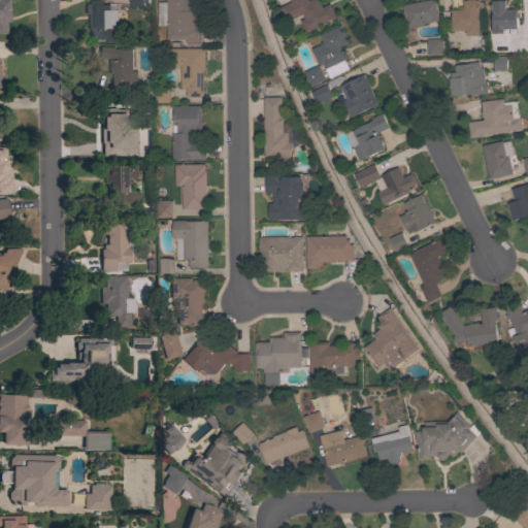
[(0,34),(0,0),(9,0),(9,22),(6,23),(6,34),(0,34)]
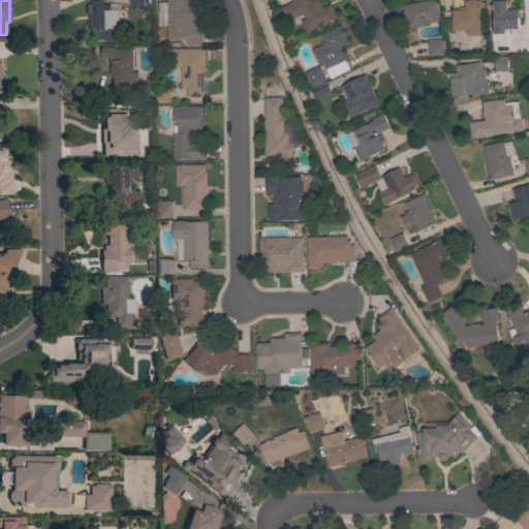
[(87,14),(85,14),(85,4),(92,4),(92,0),(103,0),(103,4),(110,4),(110,3),(117,3),(117,10),(118,10),(118,29),(120,29),(120,41),(104,42),(104,39),(90,40),(90,33),(89,33),(89,30),(88,30),(87,14)]
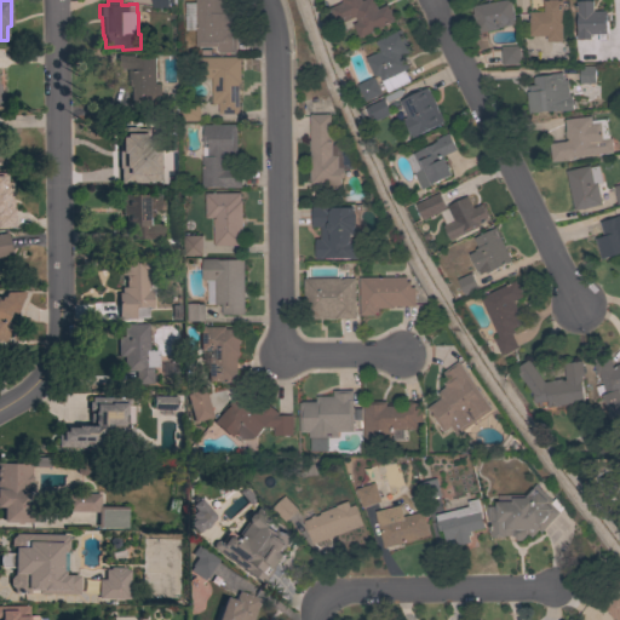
[(195,0),(225,0),(225,10),(230,10),(231,27),(236,27),(237,52),(218,52),(218,46),(196,46),(195,0)]
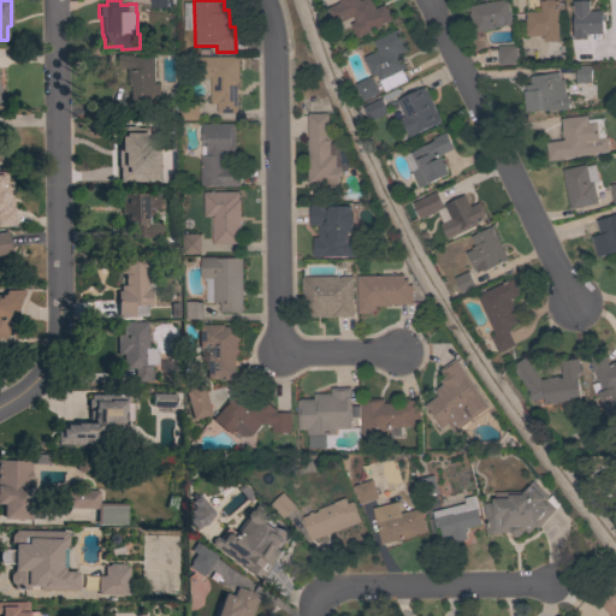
[(357,37),(351,24),(356,22),(354,17),(336,25),(327,9),(341,1),(339,0),(371,0),(375,9),(385,4),(386,9),(388,7),(391,16),(390,17),(392,21),(357,37)]
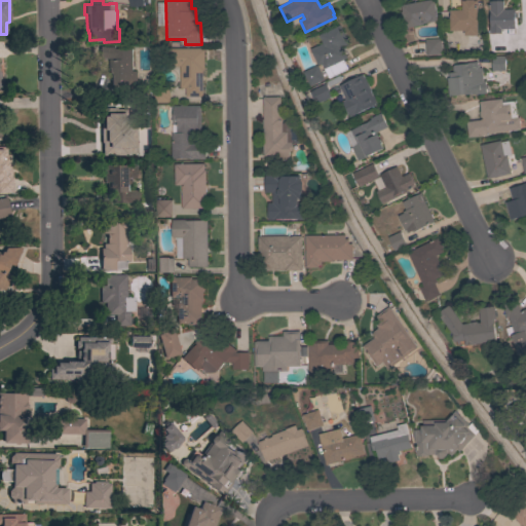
[(422,0),(434,0),(438,21),(422,23),(423,25),(405,28),(403,14),(402,14),(401,11),(402,11),(401,4),(422,0)]
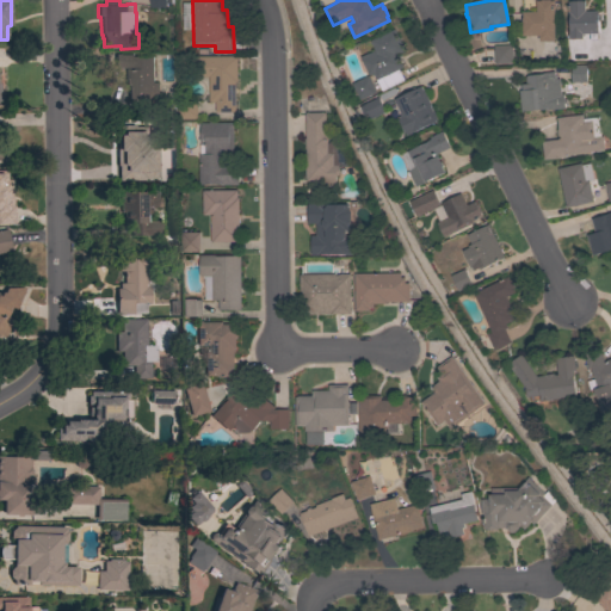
[(539,41),(539,35),(523,36),(522,11),(536,11),(536,0),(555,0),(555,41),(539,41)]
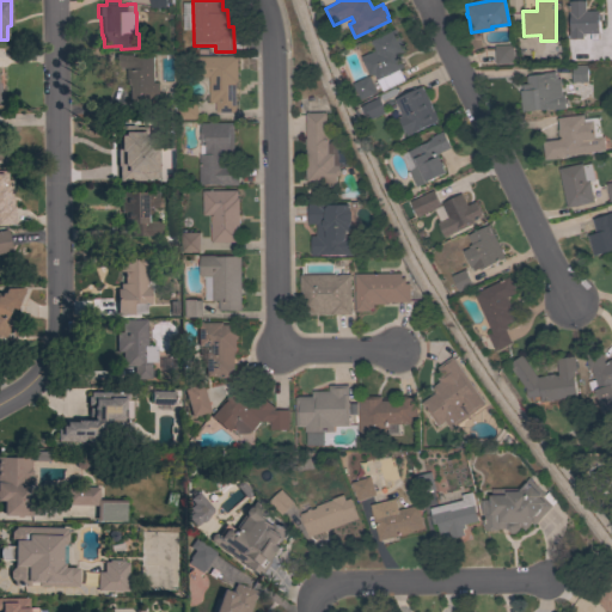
[(583,34),(583,38),(570,38),(570,31),(570,13),(569,13),(569,1),(586,1),(586,11),(599,11),(599,16),(601,16),(601,20),(600,20),(600,34),(583,34)]
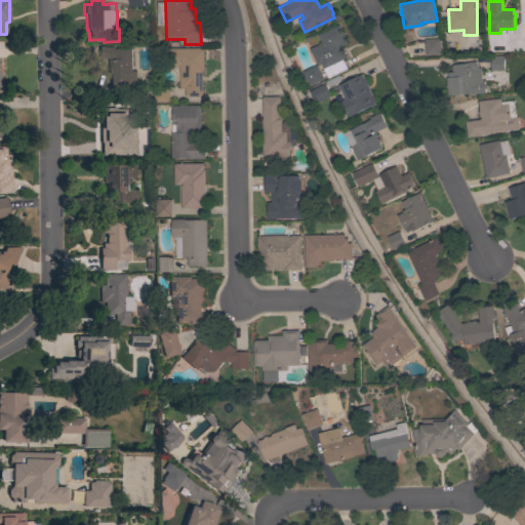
[(338,25),(348,43),(341,45),(347,57),(342,59),(348,70),(328,78),(321,63),(317,65),(315,61),(315,62),(312,55),(313,55),(310,49),(322,43),(320,39),(320,38),(318,35),(338,25)]
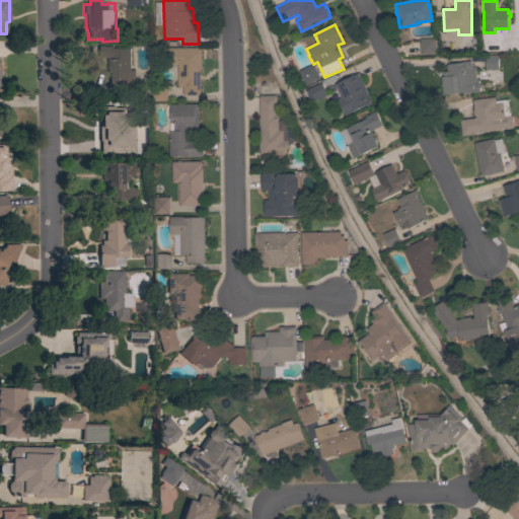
[(435,38),(436,54),(420,54),(419,39),(435,38)]
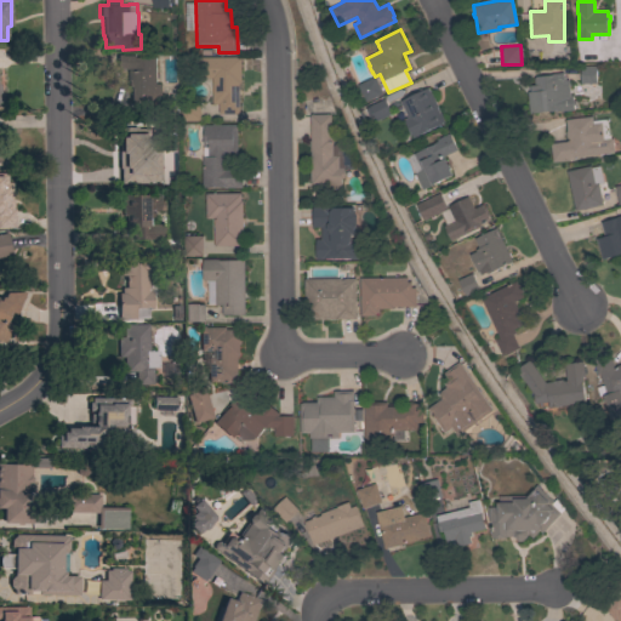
[(135,55),(135,57),(155,57),(157,84),(161,84),(161,102),(130,103),(130,87),(127,87),(127,69),(117,69),(117,56),(135,55)]
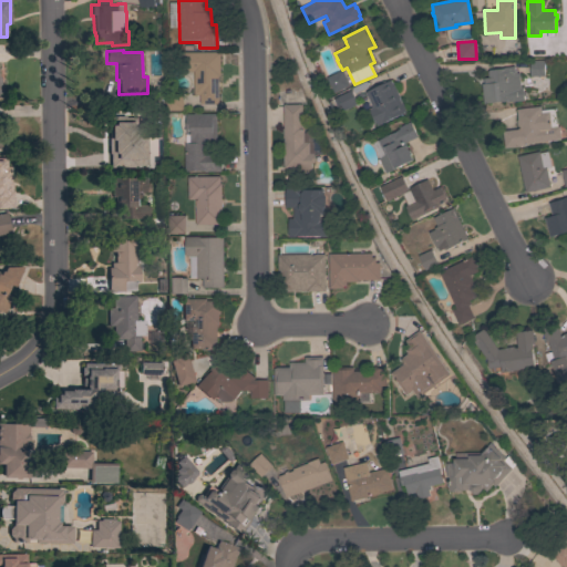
[(199,104),(199,94),(194,94),(194,71),(183,71),(183,52),(220,52),(220,75),(218,75),(219,104),(199,104)]
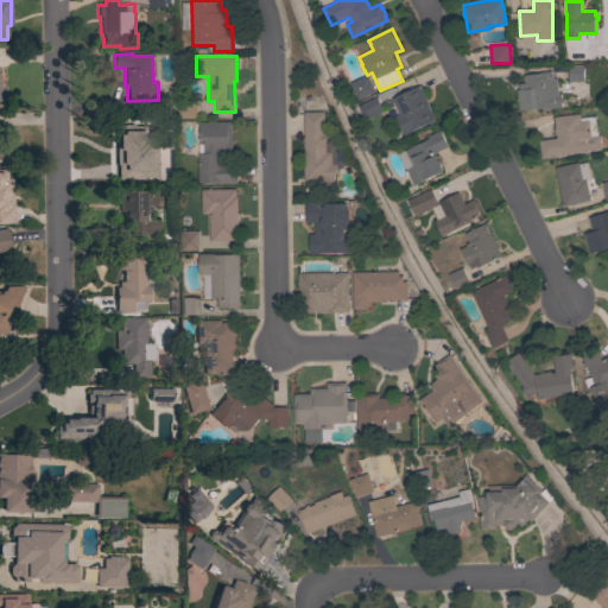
[(568,82),(568,78),(567,78),(567,67),(568,67),(568,64),(583,64),(584,82),(568,82)]
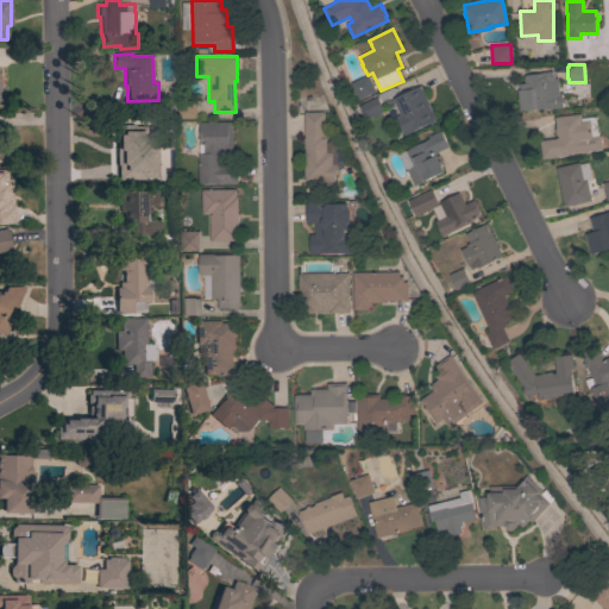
[(521,111),(519,83),(523,83),(523,75),(541,74),(540,71),(552,71),(552,75),(554,75),(554,79),(558,79),(559,93),(562,93),(563,99),(564,99),(564,102),(563,102),(564,108),(521,111)]
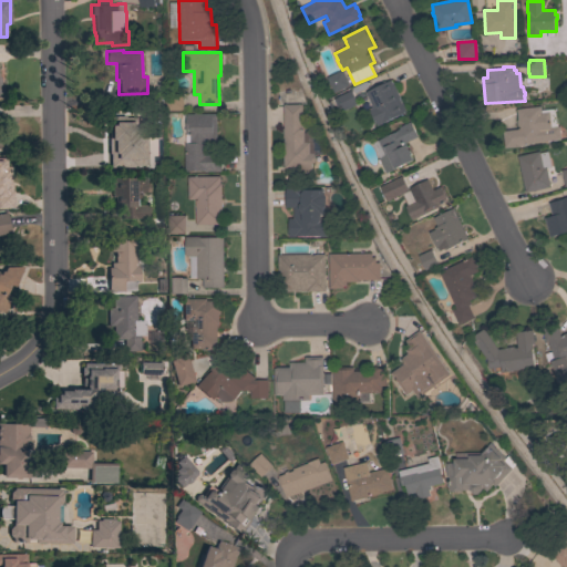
[(333,93),(326,78),(341,70),(349,85),(333,93)]
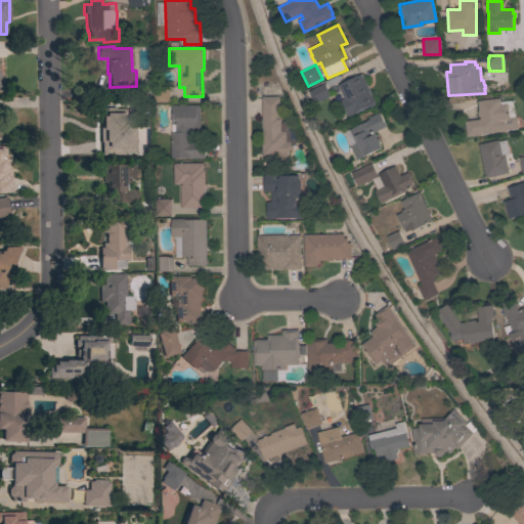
[(338,85),(361,74),(362,77),(363,77),(369,90),(368,90),(372,95),(373,95),(375,100),(374,100),(376,103),(349,117),(341,100),(344,99),(338,85)]
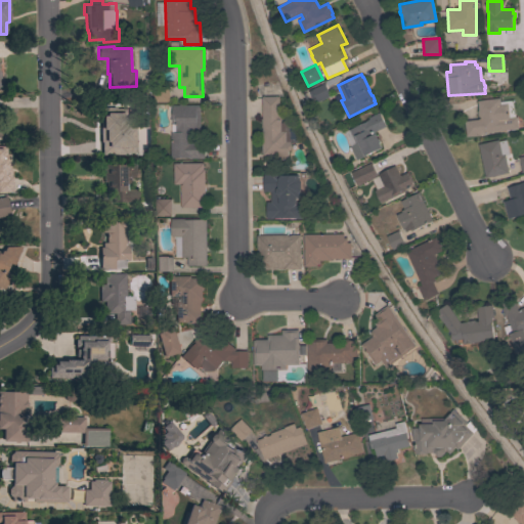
[(324,83),(331,95),(314,104),(308,92),(324,83)]
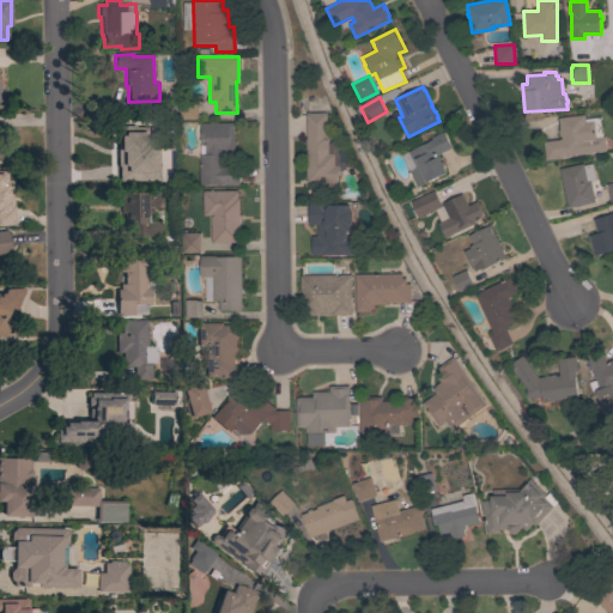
[(180,119),(180,101),(198,101),(199,119),(180,119)]
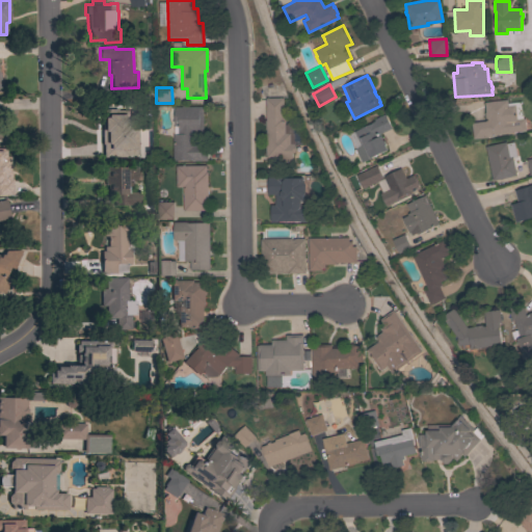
[(284,115),(285,115),(285,125),(287,125),(287,123),(292,123),(292,125),(293,125),(293,129),(297,129),(303,140),(294,141),(294,143),(295,143),(295,153),(293,153),(293,161),(284,161),(284,159),(273,159),(274,174),(267,174),(267,155),(266,155),(266,147),(267,147),(266,130),(265,130),(265,121),(266,121),(265,98),(284,98),(284,115)]
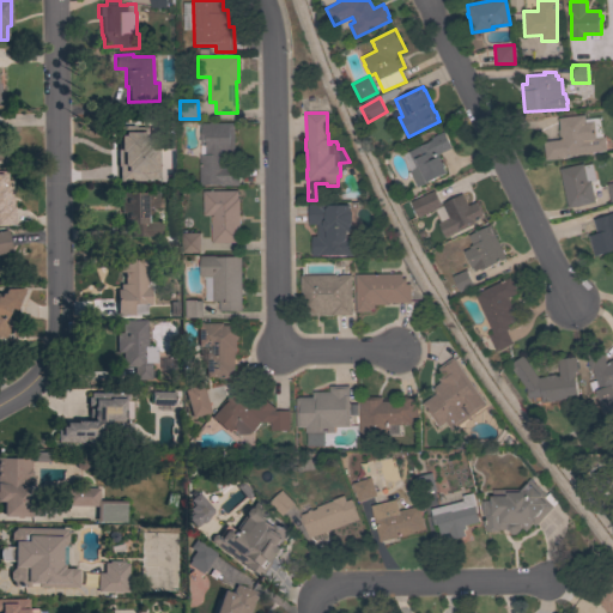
[(584,115),(584,122),(593,121),(595,138),(605,137),(606,150),(562,156),(563,158),(545,159),(544,141),(559,139),(558,129),(559,129),(558,117),(584,115)]
